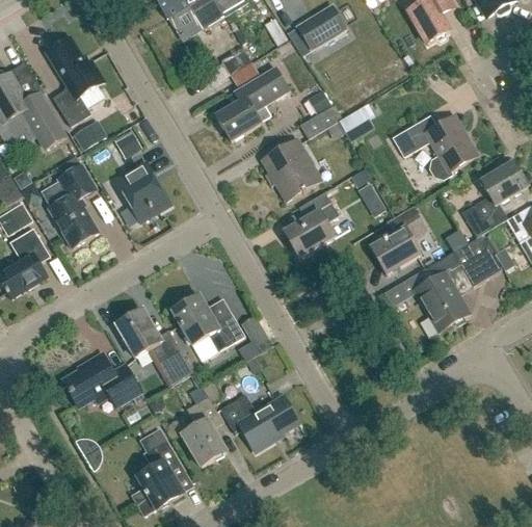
[(157,0),(168,18),(189,4),(204,28),(224,17),(214,0),(157,0)]
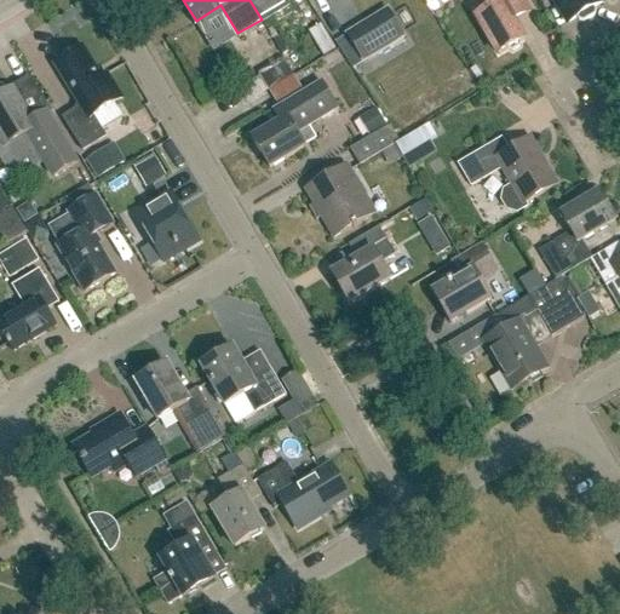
[(250,0),(262,19),(263,18),(262,17),(288,1),(287,0),(250,0)]
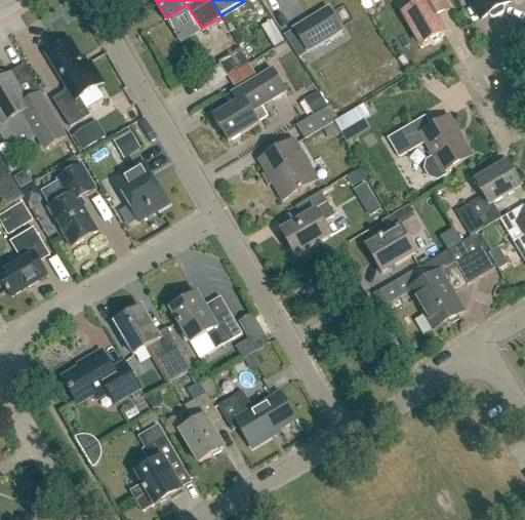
[(444,30),(435,13),(449,5),(445,0),(413,0),(415,3),(404,10),(422,42),(431,37),(434,39),(441,36),(441,32),(444,30)]
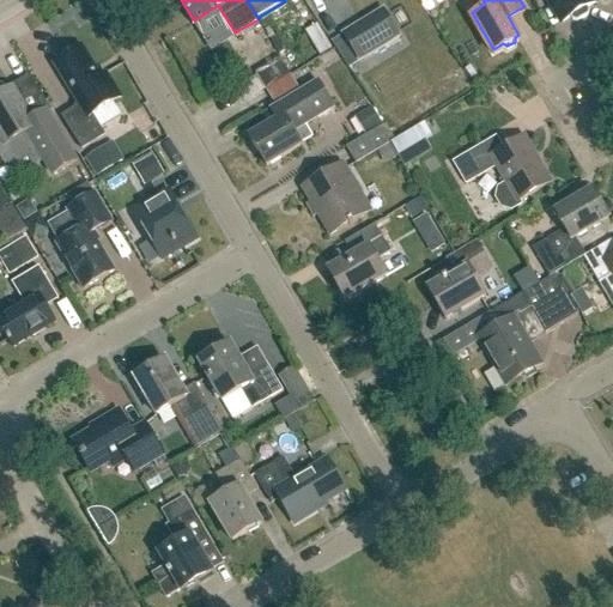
[(577,17),(588,10),(589,6),(588,2),(592,0),(552,0),(563,17),(570,12),(572,16),(577,17)]
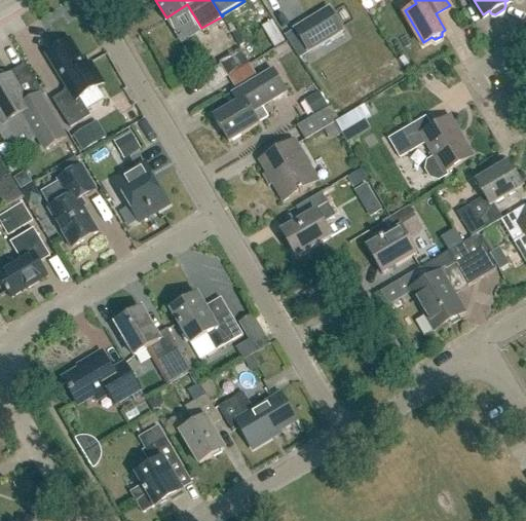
[(307,48),(342,27),(329,4),(294,26),(307,48)]
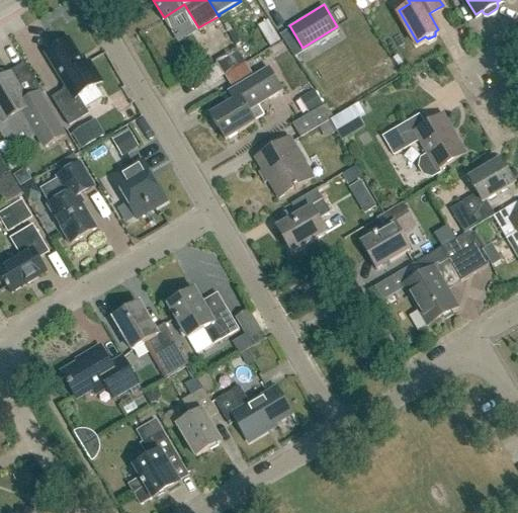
[(280,37),(268,16),(258,22),(270,44),(280,37)]
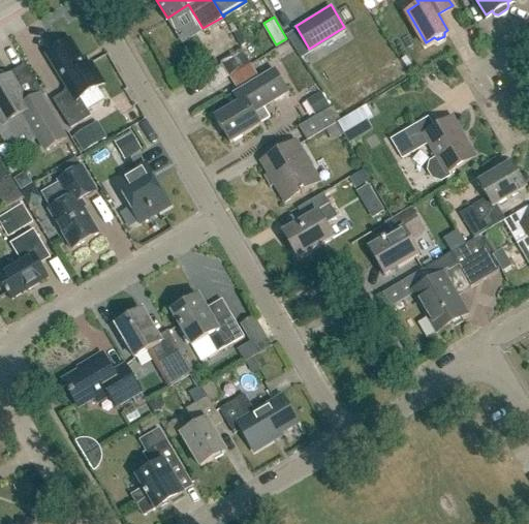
[(64,78),(65,78),(70,86),(54,96),(71,125),(90,113),(80,96),(103,82),(90,60),(86,63),(69,37),(48,51),(64,78)]
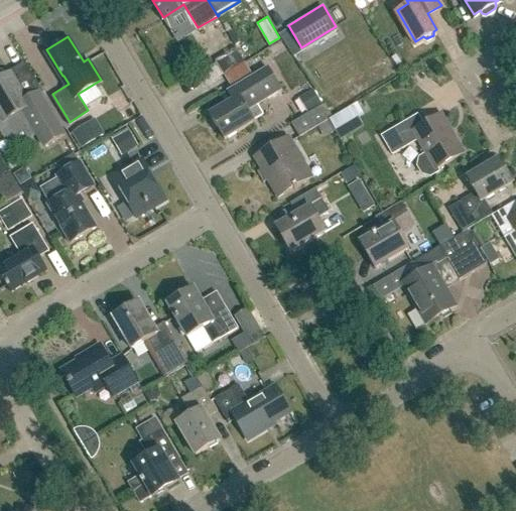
[(215,57),(216,59),(224,73),(244,60),(235,44),(215,57)]
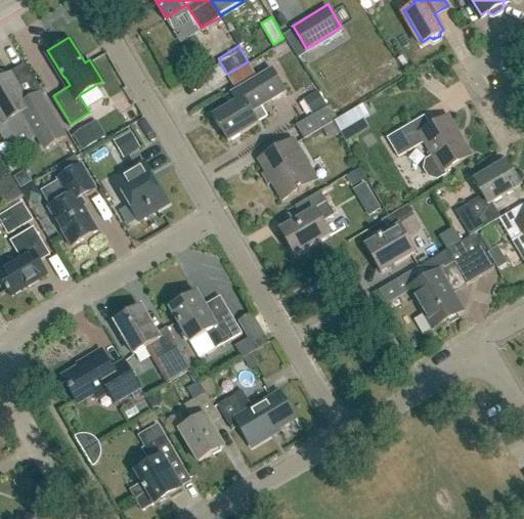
[(266,99),(286,88),(271,65),(230,89),(237,100),(213,115),(228,138),(258,121),(257,119),(266,114),(259,100),(265,97),(266,99)]
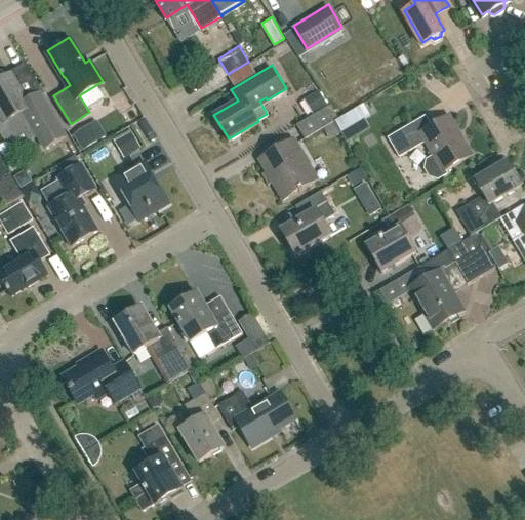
[(0,111),(4,117),(1,118),(0,123),(0,128),(4,135),(13,137),(25,130),(29,137),(38,132),(45,146),(65,133),(40,91),(27,98),(11,72),(9,73),(7,72),(5,70),(3,70),(1,70),(0,69),(0,111)]
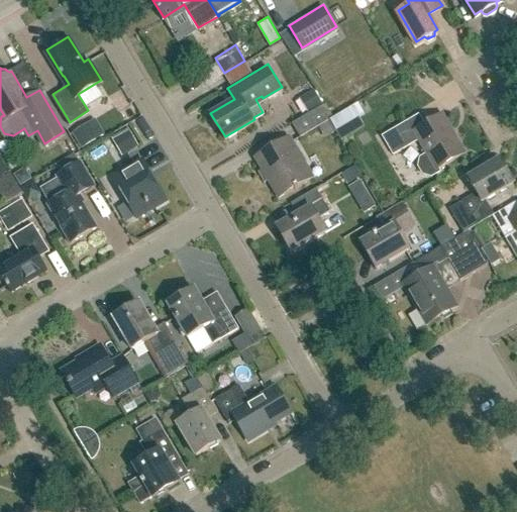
[(328,117),(320,103),(308,110),(292,119),(300,133),(328,117)]
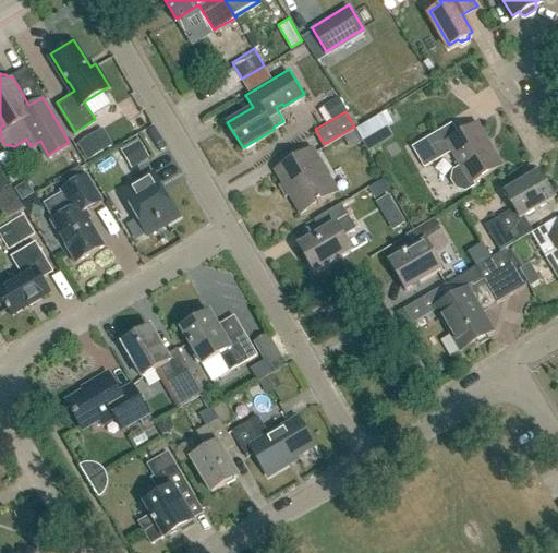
[(451,121),(451,120),(412,143),(424,164),(452,147),(461,163),(453,167),(451,176),(457,184),(465,187),(475,181),(473,178),(501,161),(477,120),(458,131),(451,121)]
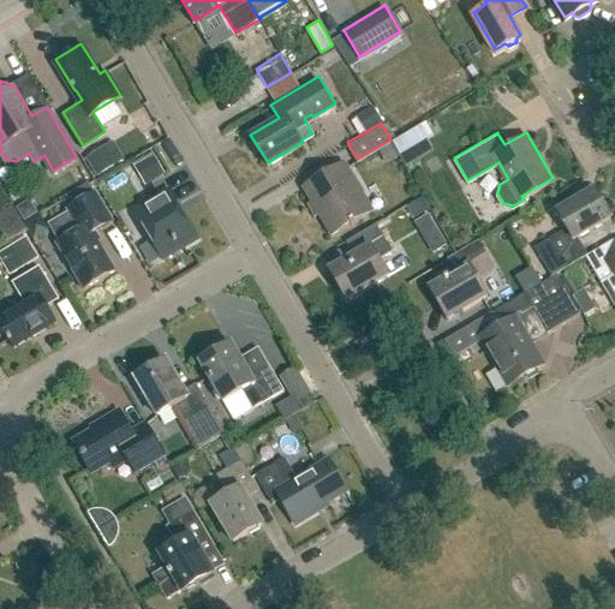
[(78,153),(90,171),(118,154),(105,136),(78,153)]
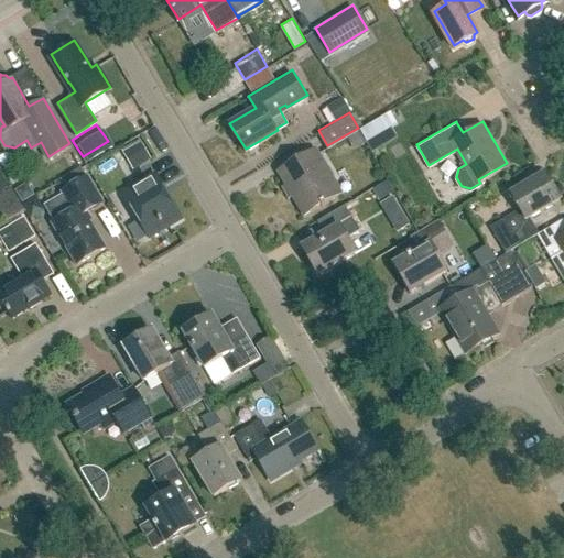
[(126,165),(143,155),(133,138),(116,148),(126,165)]
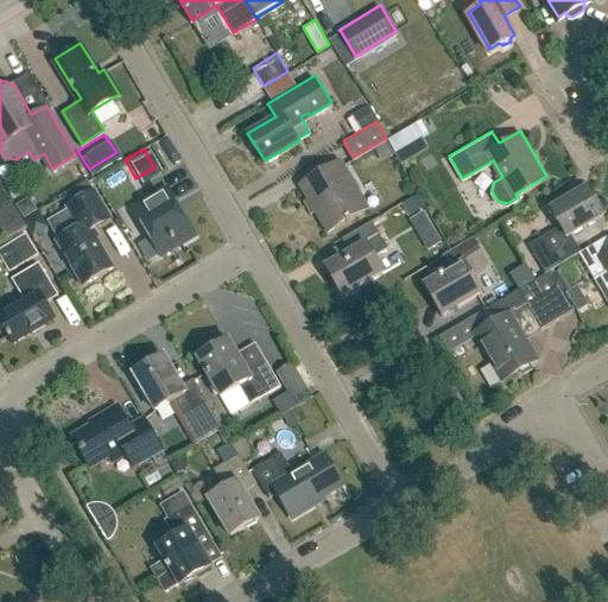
[(328,229),(368,204),(340,157),(299,182),(328,229)]
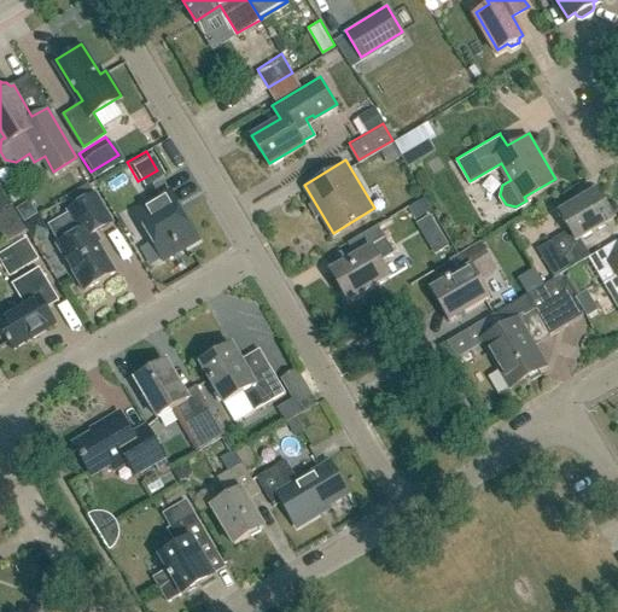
[(554,274),(589,254),(592,252),(581,235),(614,215),(596,186),(559,209),(570,226),(537,245),(554,274)]
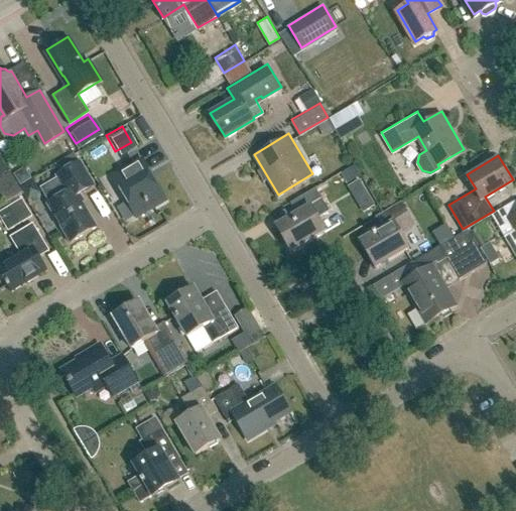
[(0,194),(16,183),(0,156),(0,194)]
